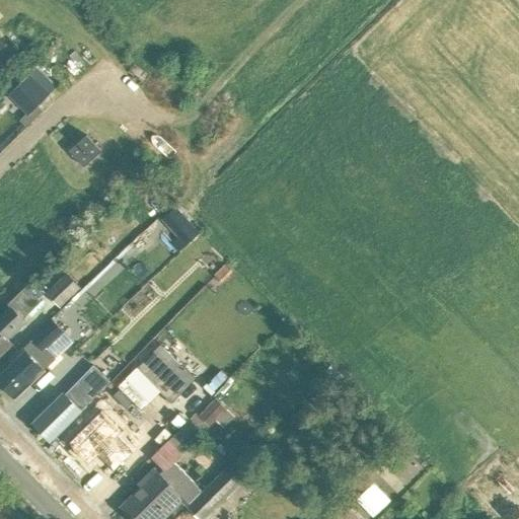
[(0,65),(13,54),(0,40),(0,65)]
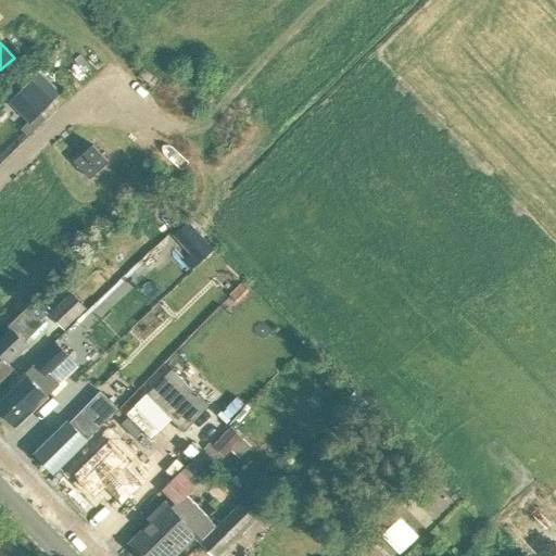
[(63,93),(36,67),(5,98),(9,101),(8,102),(30,125),(63,93)]
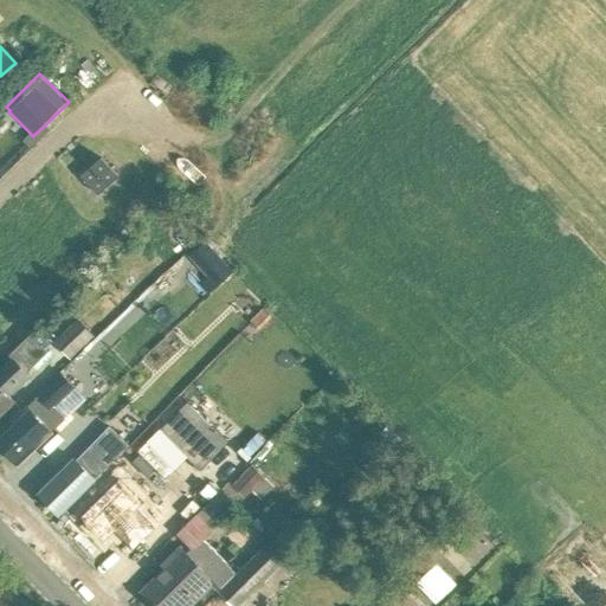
[(97,197),(117,178),(100,159),(79,178),(97,197)]
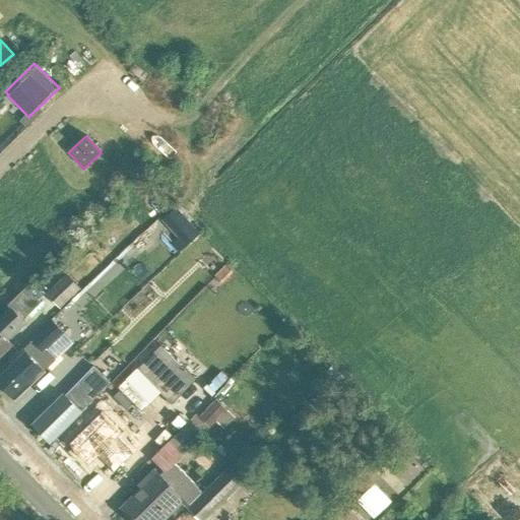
[(148,224),(166,212),(151,193),(135,205),(148,224)]
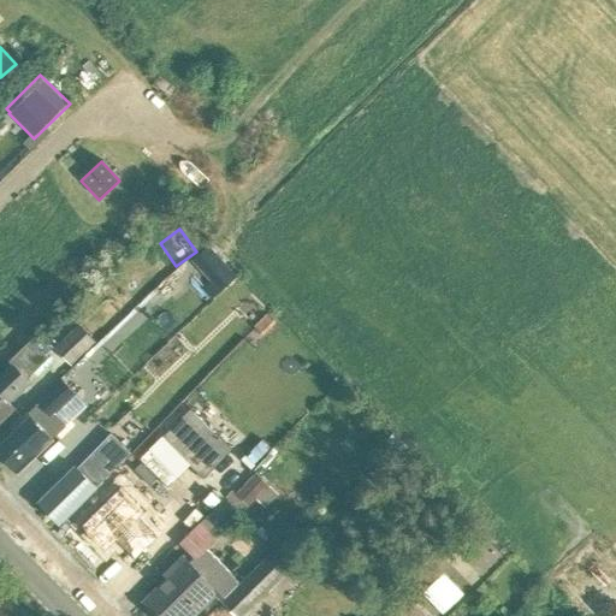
[(220,291),(237,277),(208,246),(191,260),(220,291)]
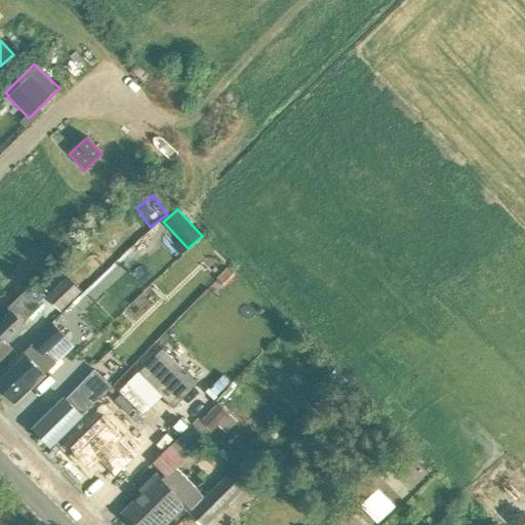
[(68,277),(47,296),(61,312),(82,291),(68,277)]
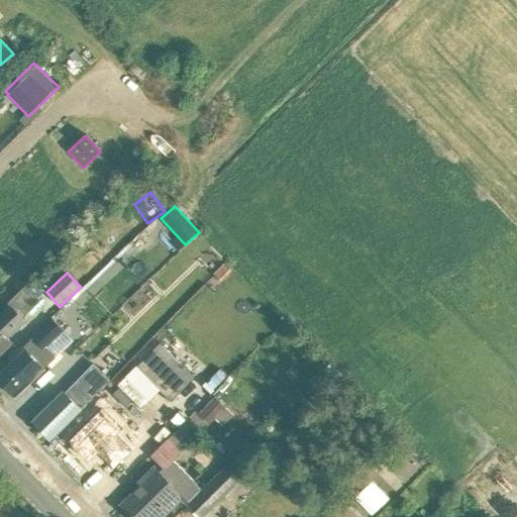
[(7,338),(24,321),(22,318),(40,301),(24,285),(6,303),(9,305),(0,314),(0,352),(10,342),(7,338)]
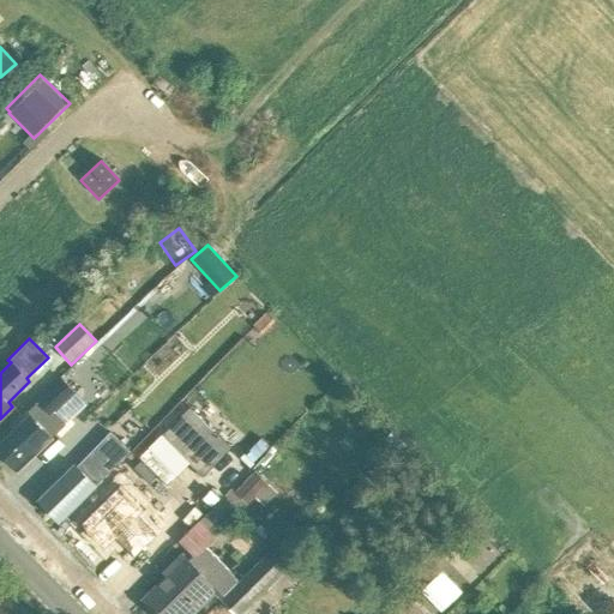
[(50,416),(74,393),(60,379),(37,402),(50,416)]
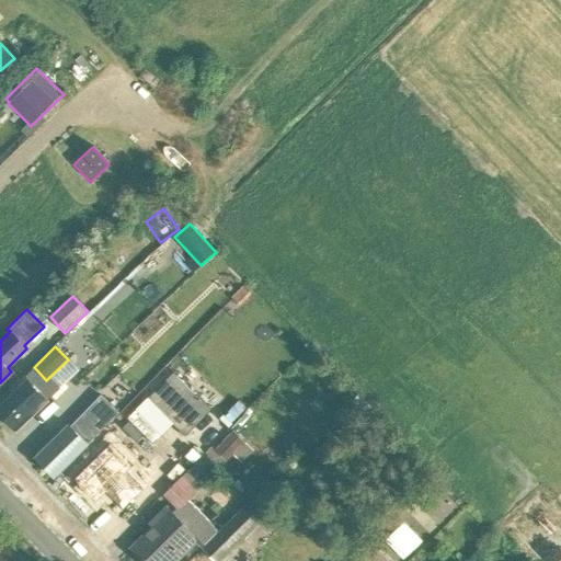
[(15,431),(46,401),(24,377),(0,399),(0,414),(7,421),(7,424),(10,428),(13,428),(15,431)]
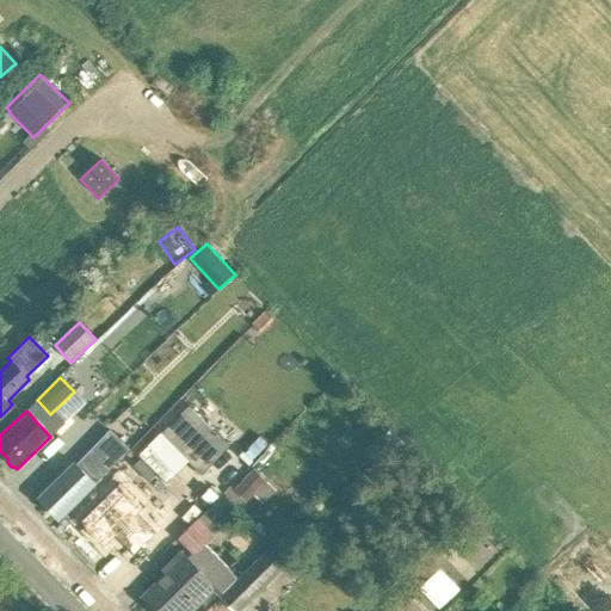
[(107,431),(75,464),(74,463),(37,499),(59,520),(94,483),(127,451),(107,431)]
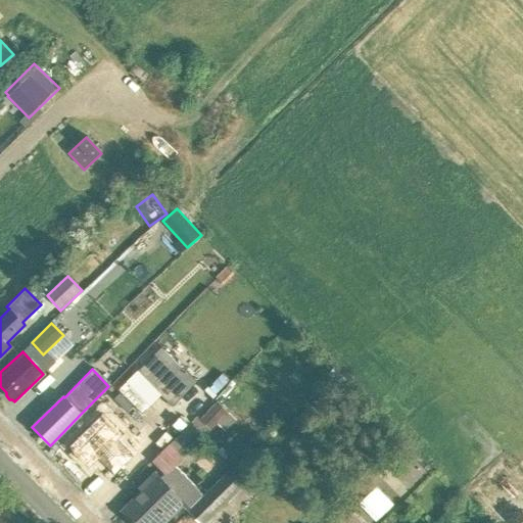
[(210,430),(228,414),(215,399),(197,416),(210,430)]
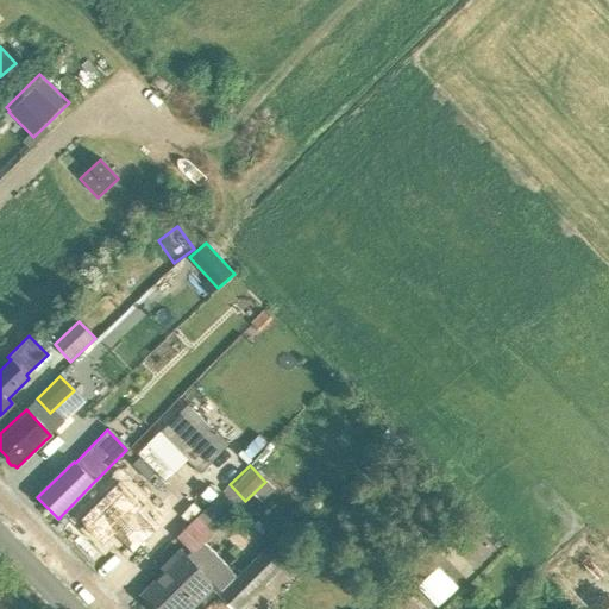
[(119,482),(80,520),(85,525),(81,529),(95,544),(99,540),(104,545),(114,534),(121,542),(130,551),(133,553),(155,532),(136,513),(143,506),(119,482)]
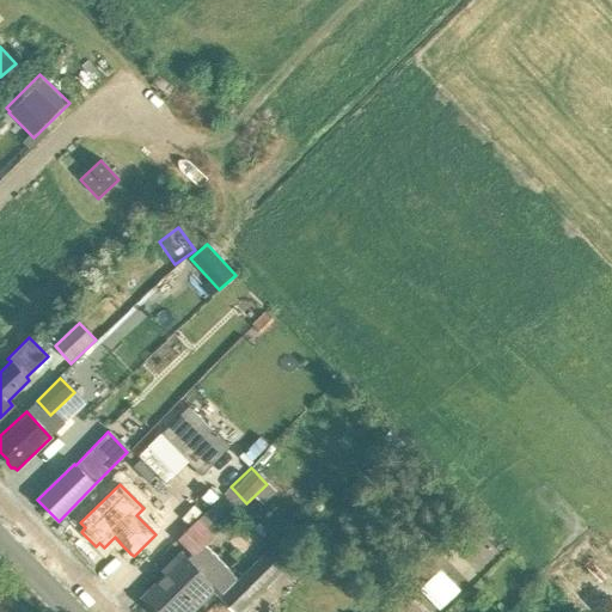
[(200,515),(187,530),(203,546),(216,532),(200,515)]
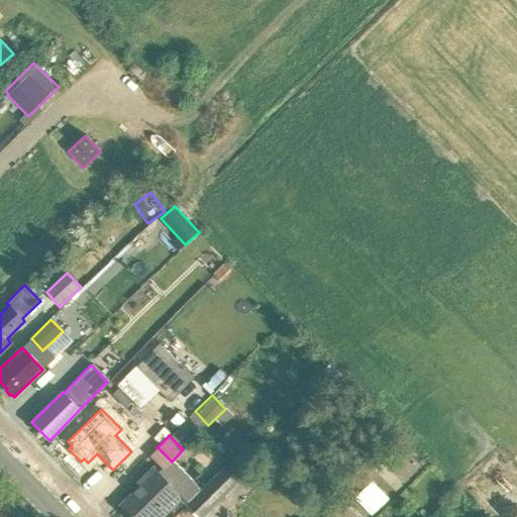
[(228,462),(187,504),(199,516),(204,516),(228,494),(243,479),(244,478),(228,462)]
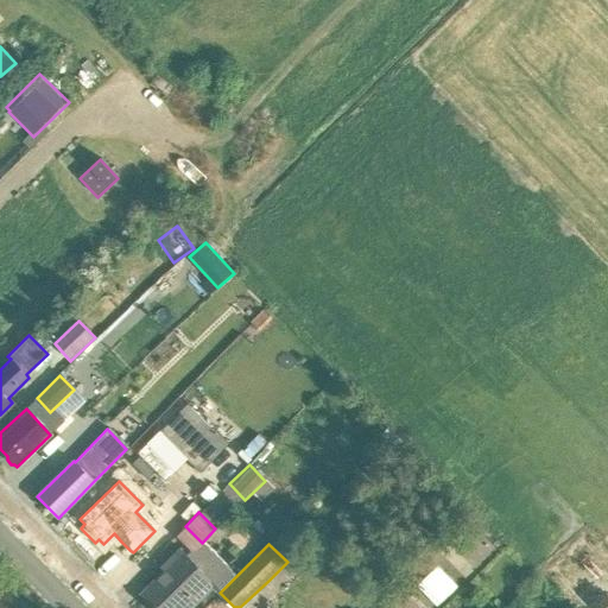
[(181,549),(162,568),(164,571),(140,594),(153,607),(183,607),(192,600),(195,603),(215,586),(181,549)]
